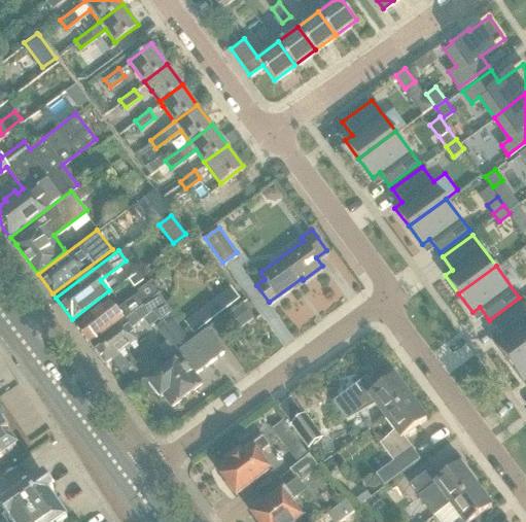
[(139,269),(128,278),(134,285),(145,277),(139,269)]
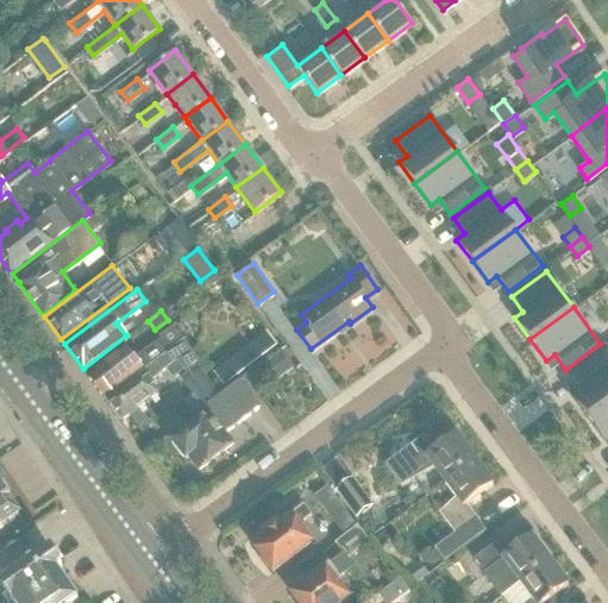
[(157,332),(160,334),(132,355),(125,345),(87,375),(104,395),(181,334),(171,321),(157,332)]
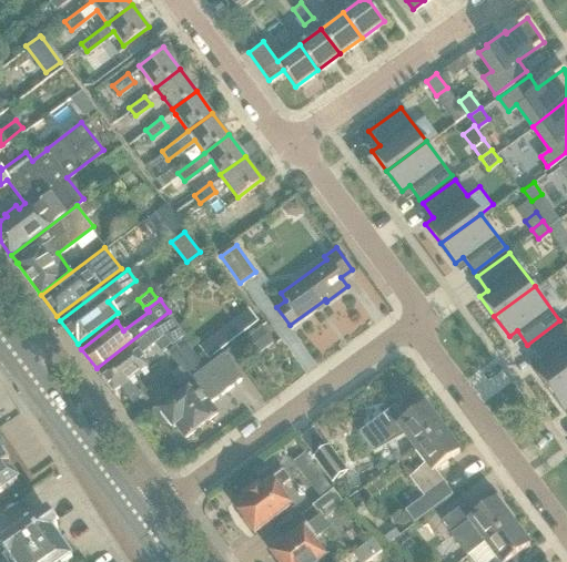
[(247,307),(199,345),(208,357),(257,319),(247,307)]
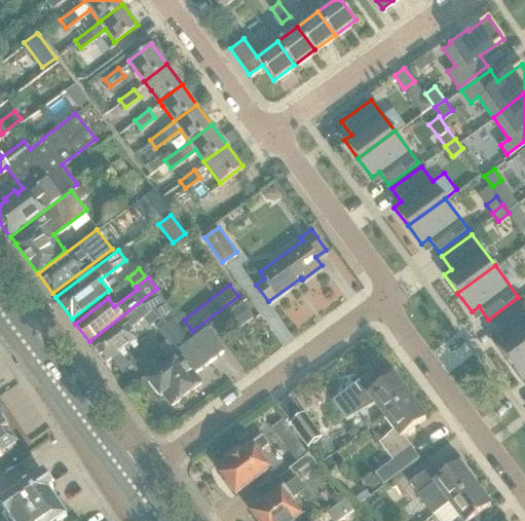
[(89,342),(104,361),(110,357),(119,349),(136,337),(127,326),(154,306),(148,298),(89,342)]
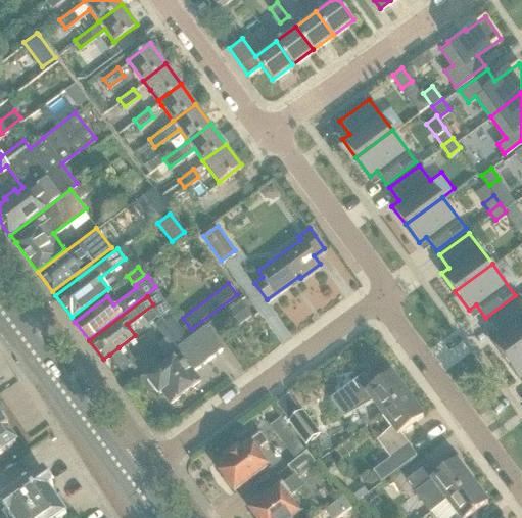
[(240,298),(226,309),(237,324),(250,314),(240,298)]
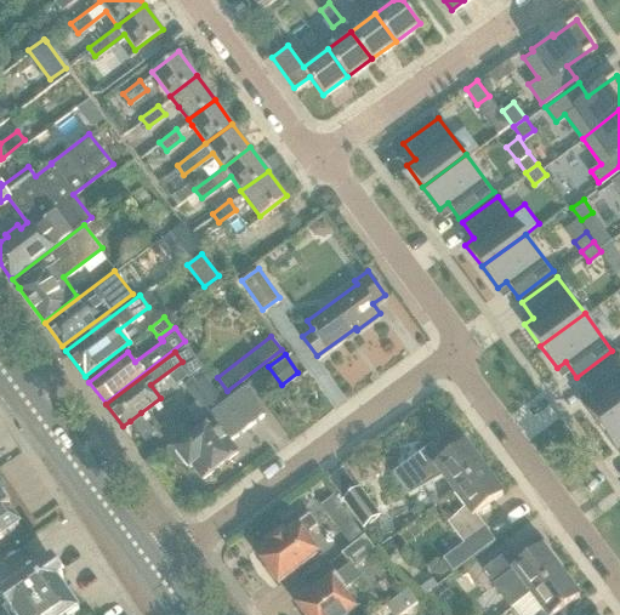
[(619,362),(615,356),(580,381),(591,397),(582,403),(599,425),(619,409),(619,362)]
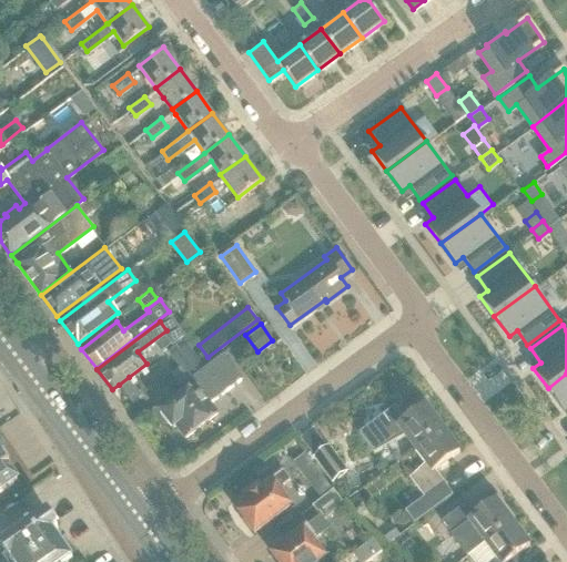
[(170,353),(188,375),(203,363),(186,340),(170,353)]
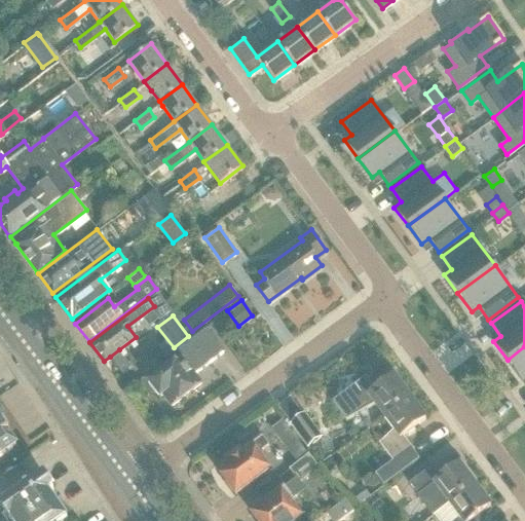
[(162,391),(172,403),(200,380),(193,371),(208,360),(209,362),(224,349),(207,326),(177,347),(182,354),(148,379),(158,394),(162,391)]
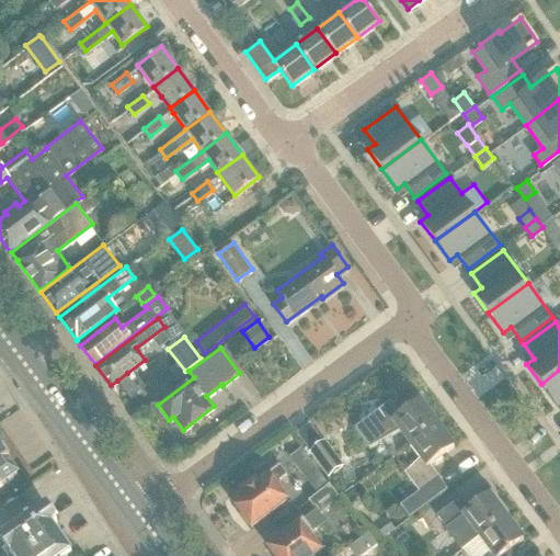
[(559,370),(541,384),(556,404),(559,400),(559,370)]
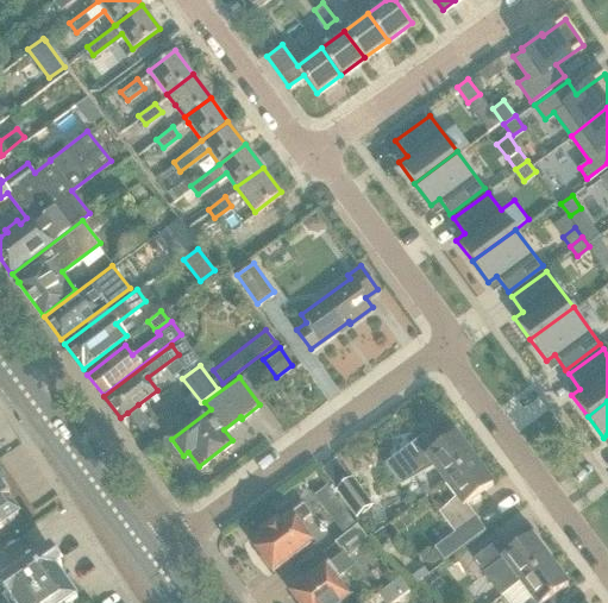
[(138,404),(127,413),(142,431),(152,424),(138,404)]
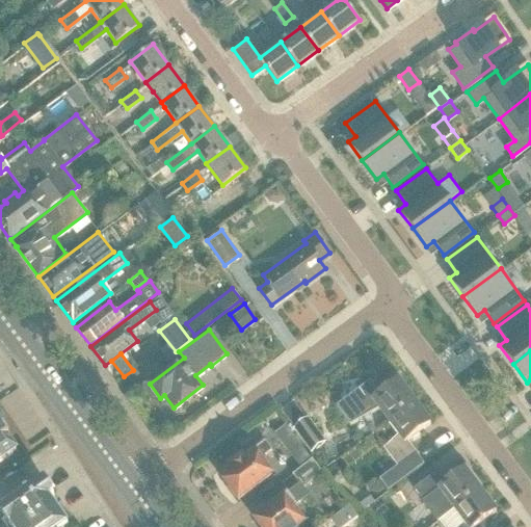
[(350,421),(361,415),(378,405),(388,418),(414,399),(398,377),(374,395),(366,384),(337,404),(350,421)]
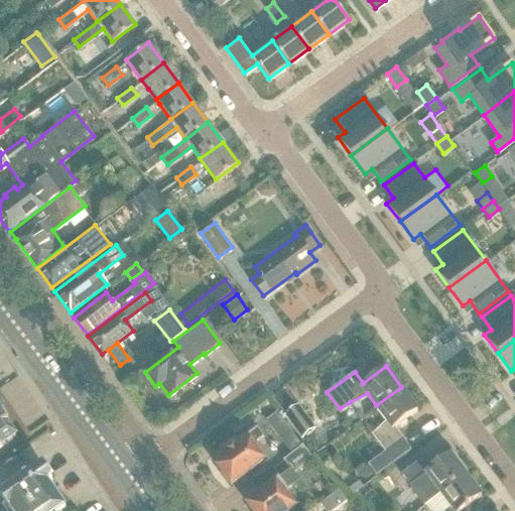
[(376,405),(386,418),(371,431),(384,449),(403,435),(394,424),(416,407),(401,387),(376,405)]
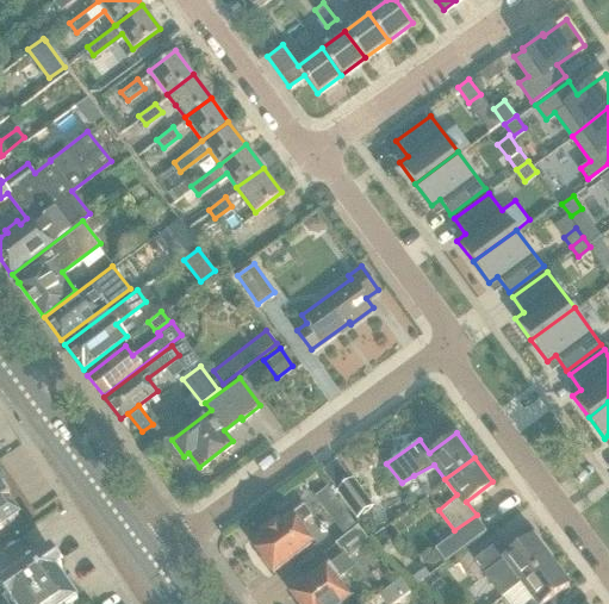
[(372,503),(352,477),(336,487),(356,515),(372,503)]
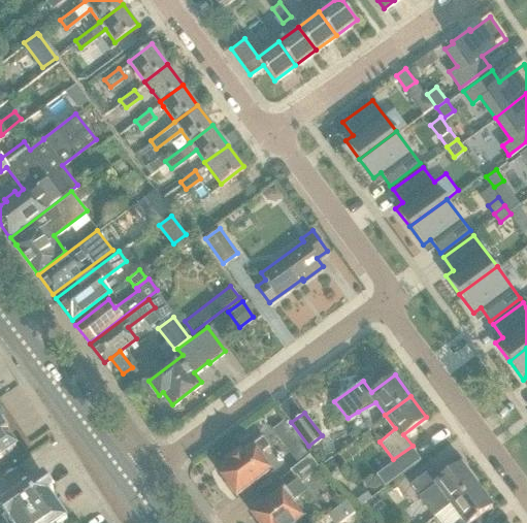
[(0,457),(3,455),(1,453),(15,444),(7,432),(9,431),(0,418),(0,457)]
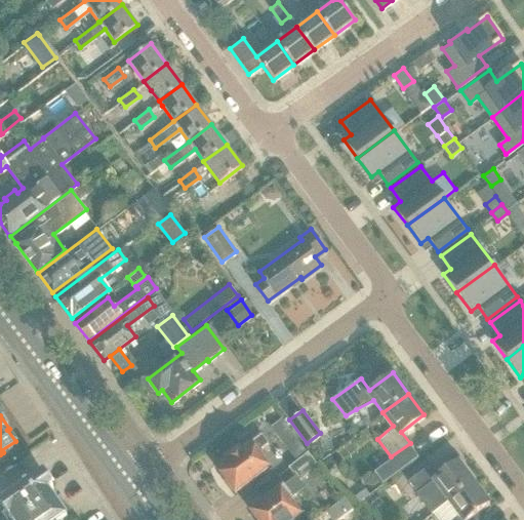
[(226,457),(215,466),(225,477),(224,480),(230,487),(233,487),(235,490),(267,466),(255,450),(267,441),(260,432),(247,442),(243,441),(225,456),(226,457)]
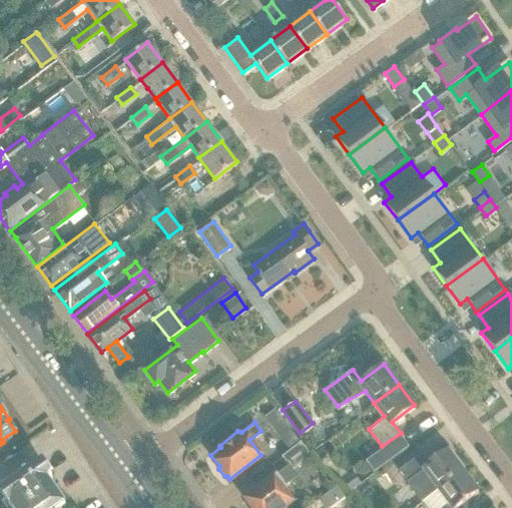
[(401,433),(382,446),(391,458),(409,444),(401,433)]
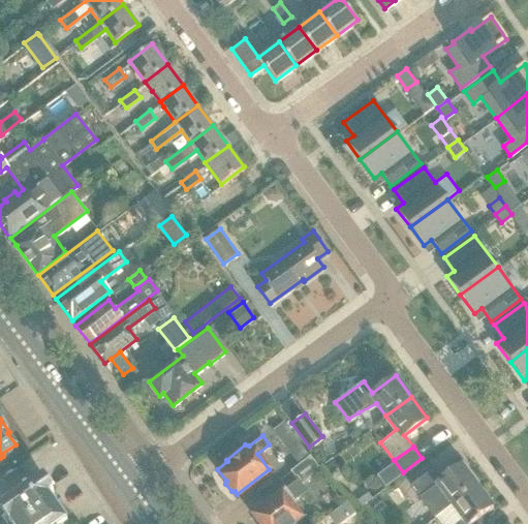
[(289,468),(297,478),(268,499),(271,502),(254,515),(261,523),(288,523),(300,516),(288,502),(306,489),(300,482),(319,467),(309,454),(289,468)]
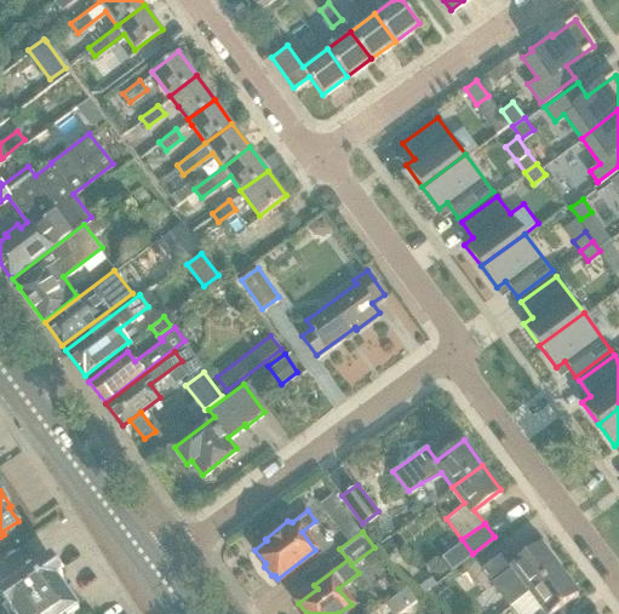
[(528,590),(559,567),(540,543),(514,563),(503,549),(481,566),(498,586),(510,603),(528,590)]
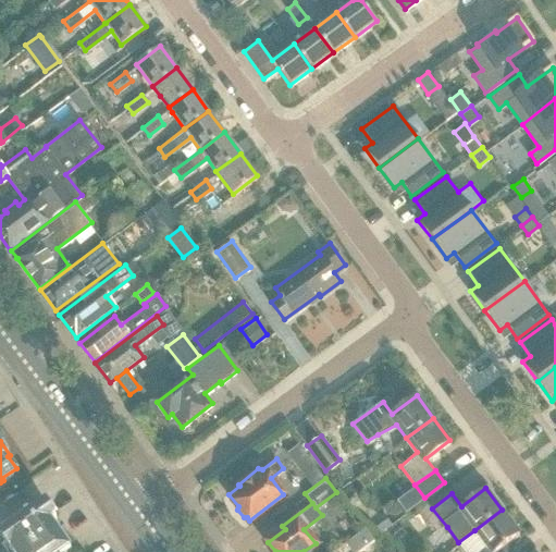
[(54,514),(44,499),(0,529),(0,531),(2,535),(0,536),(0,551),(58,551),(68,546),(49,517),(54,514)]
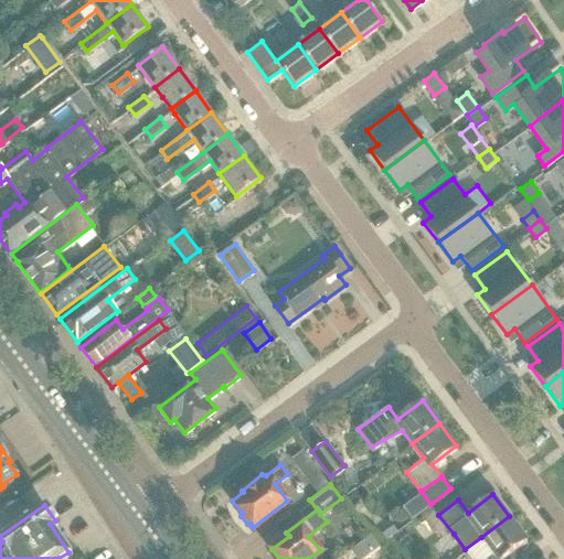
[(525,539),(509,516),(481,537),(467,548),(474,558),(515,558),(510,551),(525,539)]
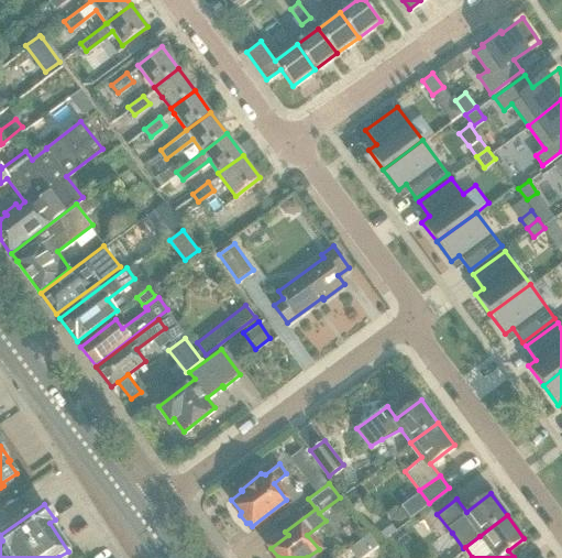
[(370,531),(349,546),(357,557),(359,557),(378,544),(370,531)]
